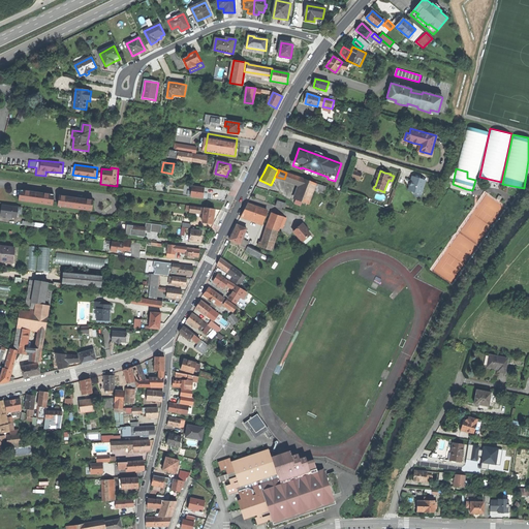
[(304,179),(286,173),(284,179),(302,184),(304,179)]
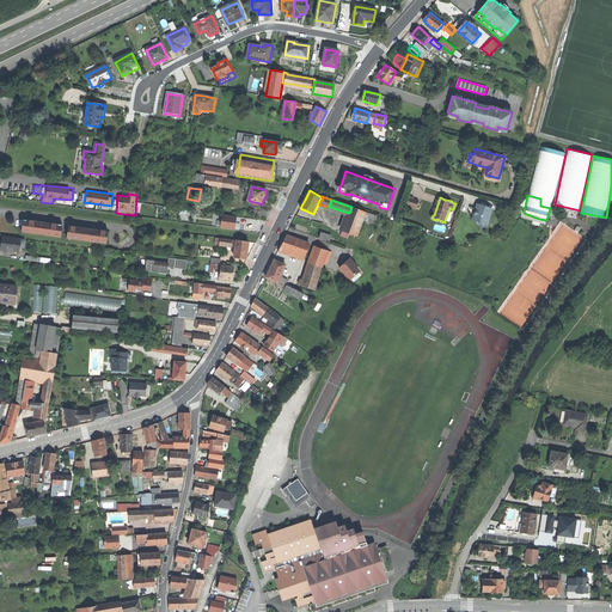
[(491,209),(477,204),(475,212),(472,220),(477,221),(478,224),(481,225),(483,224),(487,225),(489,218),(491,209)]
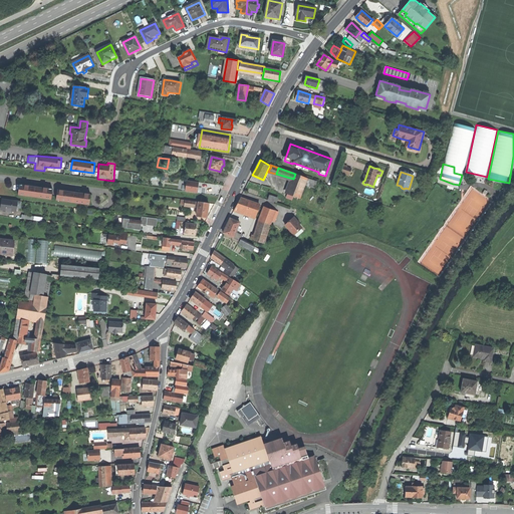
[(306,178),(295,174),(293,179),(289,191),(300,195),(304,184),(306,178)]
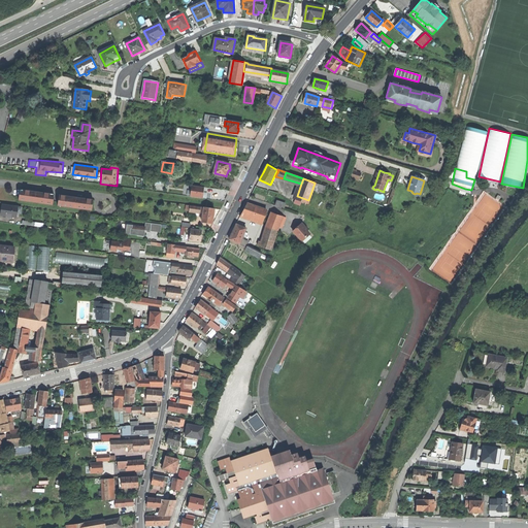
[(326,186),(315,183),(312,189),(324,193),(326,186)]
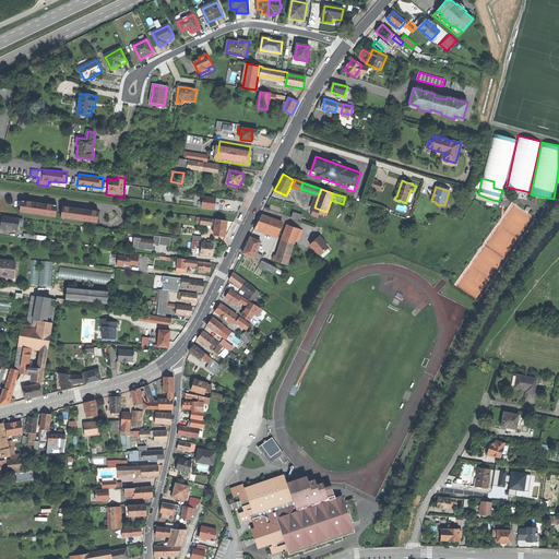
[(213,210),(216,198),(202,194),(200,206),(213,210)]
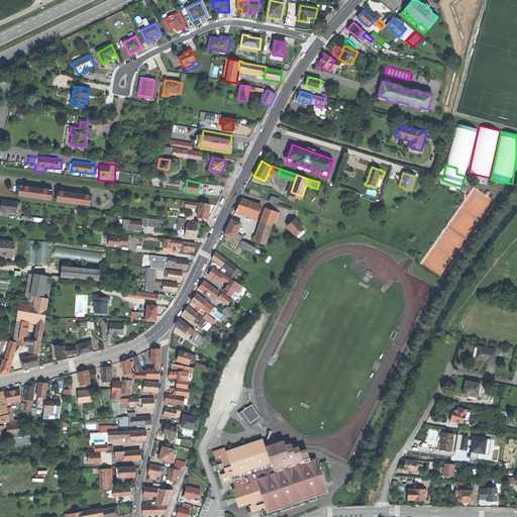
[(414,185),(413,184),(411,190),(408,189),(406,190),(405,192),(411,194),(414,185)]
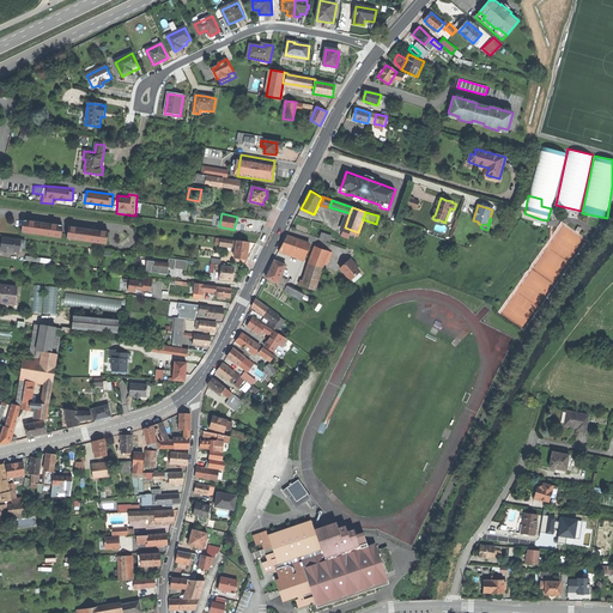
[(24,220),(22,234),(40,236),(40,232),(44,234),(44,237),(61,240),(64,226),(43,224),(24,220)]
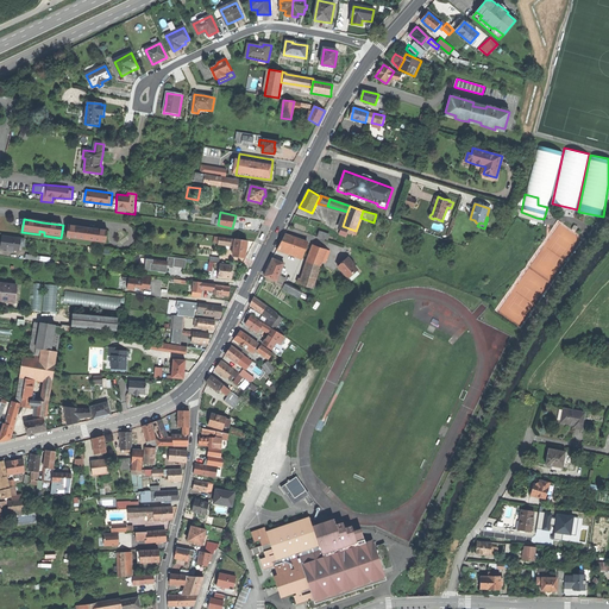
[(69,226),(67,238),(85,240),(89,240),(89,242),(106,244),(108,231),(90,228),(90,232),(88,232),(86,231),(86,228),(69,226)]
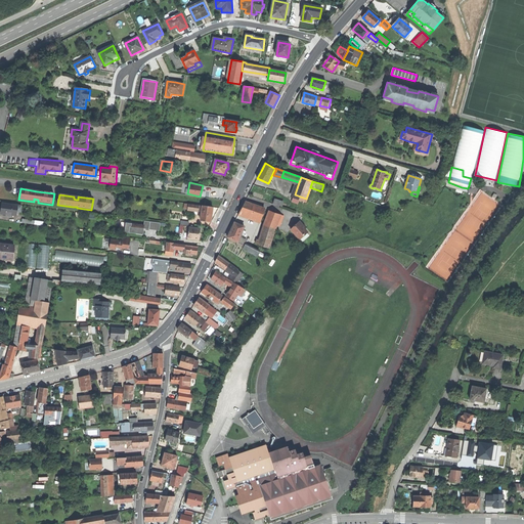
[(239,212),(261,219),(264,209),(251,205),(251,203),(246,201),(239,212)]
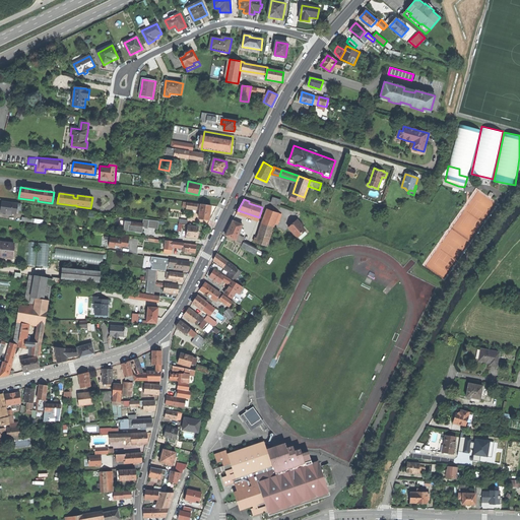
[(2,207),(1,212),(16,214),(17,209),(18,204),(3,202),(2,207)]
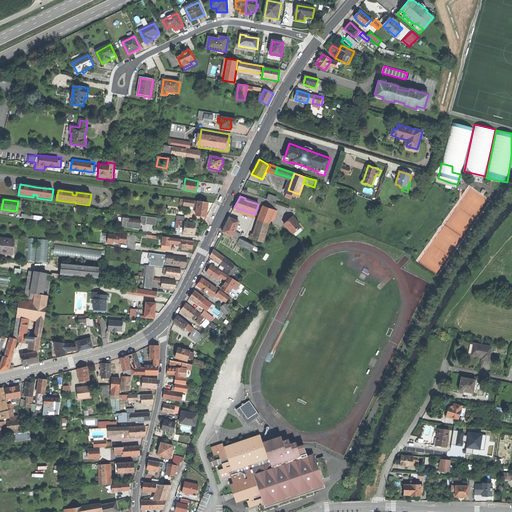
[(197,215),(206,216),(207,210),(208,203),(198,202),(197,215)]
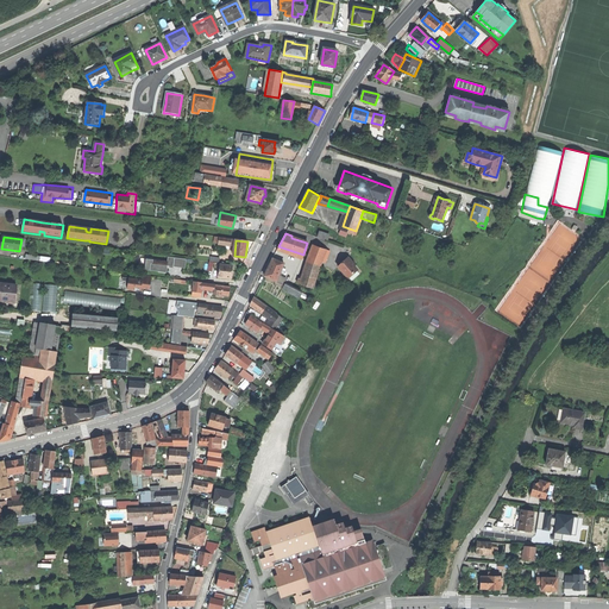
[(314,245),(305,275),(316,278),(326,250),(314,245)]
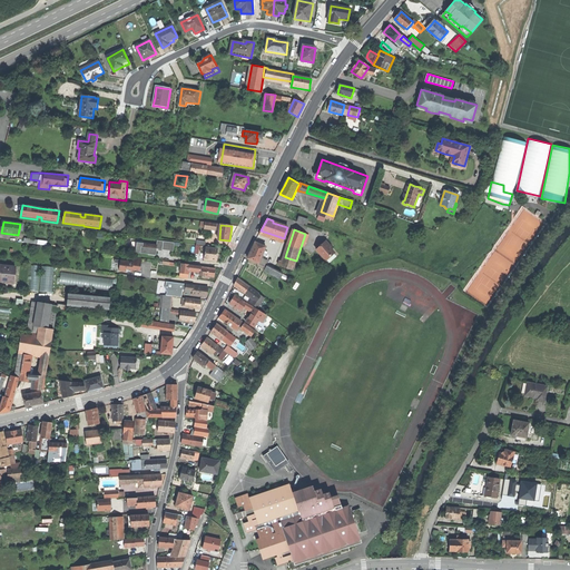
[(164,246),(164,242),(157,241),(157,245),(144,244),(144,247),(143,247),(141,253),(149,254),(149,255),(156,256),(156,249),(163,251),(164,246)]
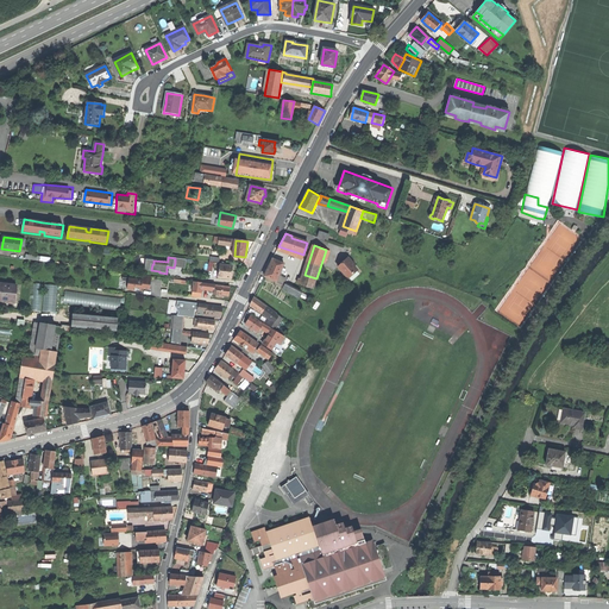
[(276,281),(278,277),(284,263),(272,258),(269,267),(264,276),(276,281)]
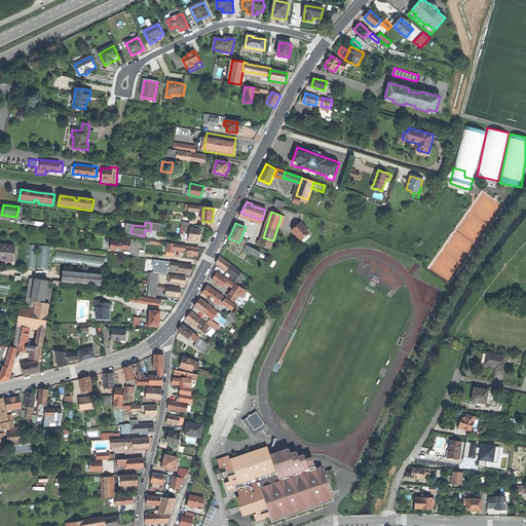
[(296,227),(292,230),(300,239),(308,233),(308,232),(305,229),(306,229),(302,225),(302,226),(300,223),(296,227)]
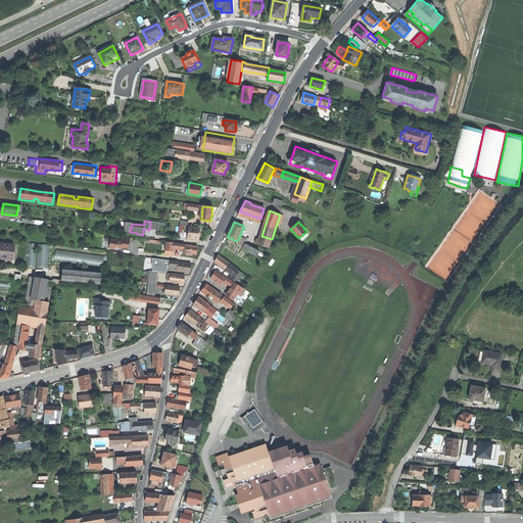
[(188,238),(199,240),(199,234),(200,229),(189,228),(188,238)]
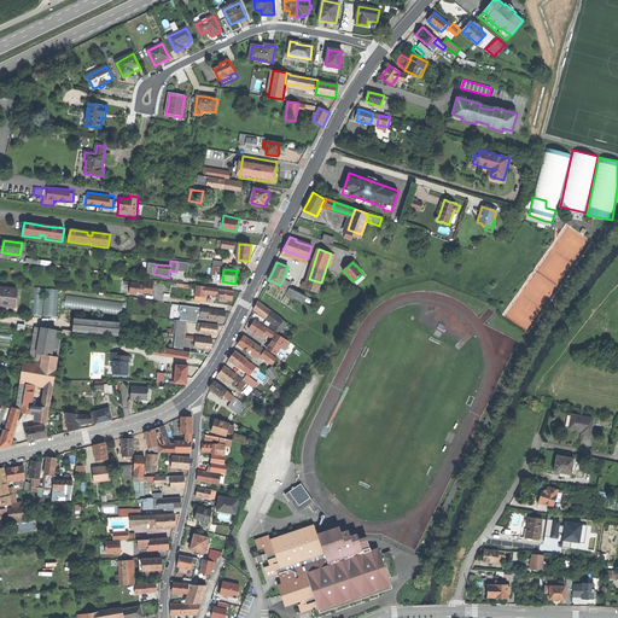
[(363,275),(362,274),(353,281),(356,285),(362,280),(361,279),(363,275)]
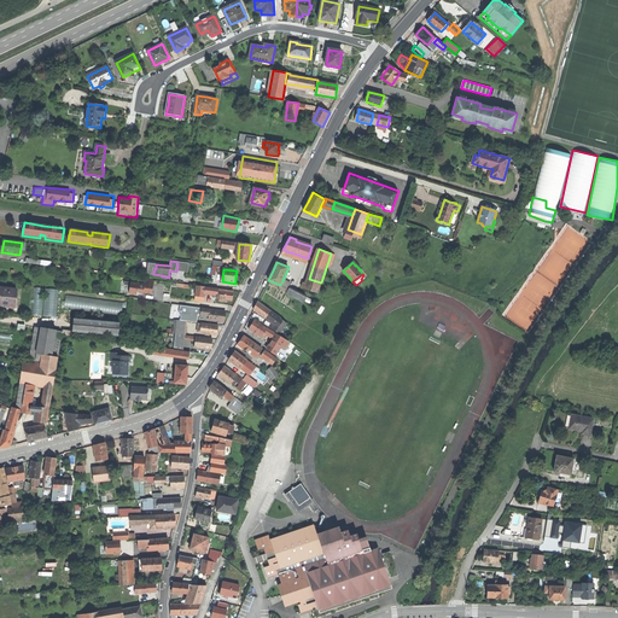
[(128,292),(152,293),(153,279),(144,279),(144,281),(128,280),(128,292)]
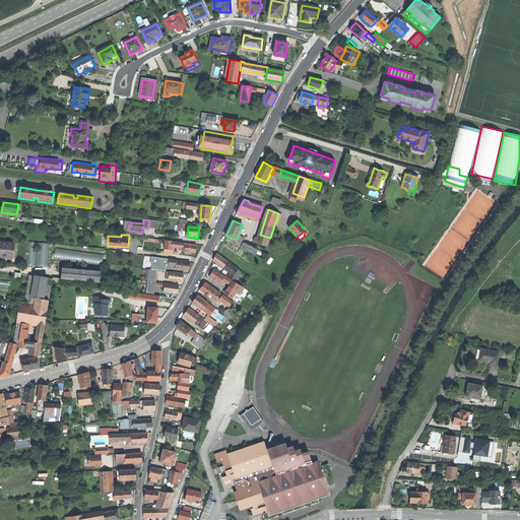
[(270,238),(260,235),(258,239),(257,243),(267,246),(270,238)]
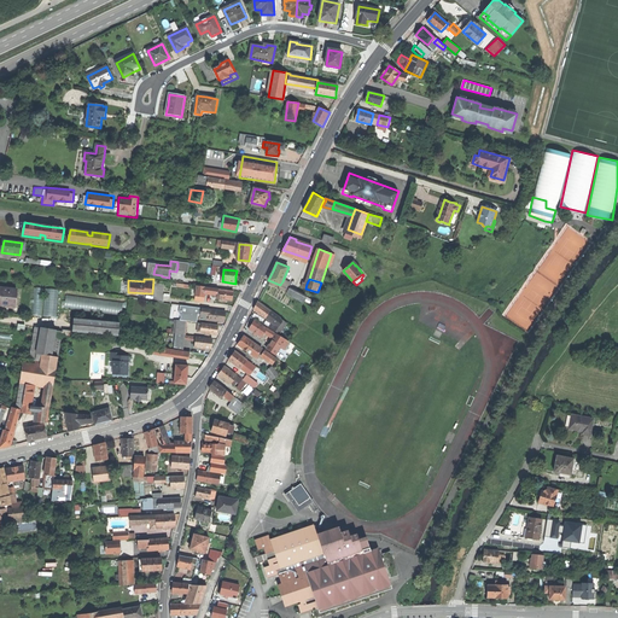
[(17,290),(0,287),(0,304),(15,307),(17,290)]
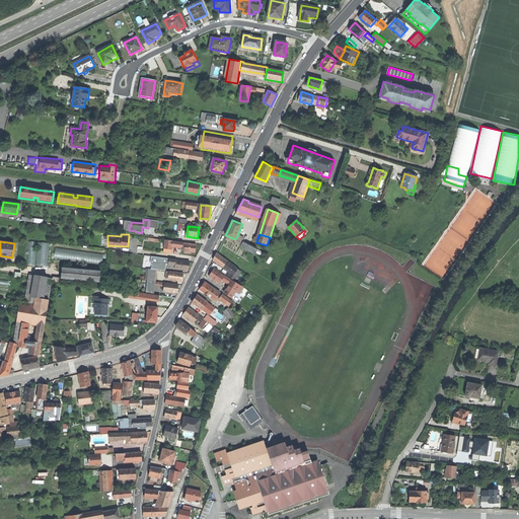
[(38,241),(36,265),(48,266),(49,242),(38,241)]
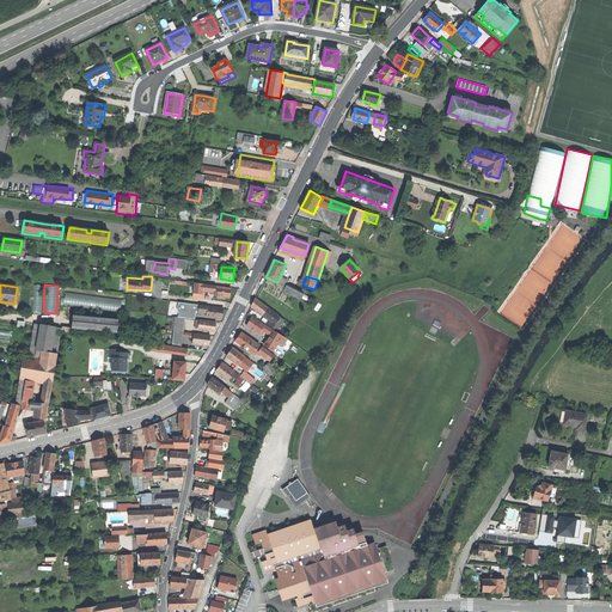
[(287,286),(285,291),(301,299),(301,298),(304,294),(287,286)]
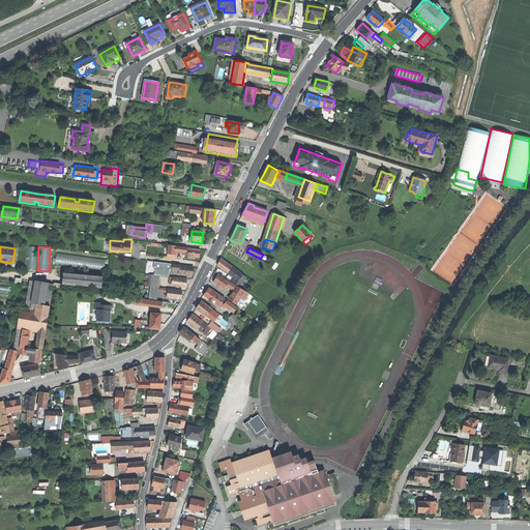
[(200,251),(187,248),(186,252),(186,253),(186,257),(199,259),(200,254),(200,251)]
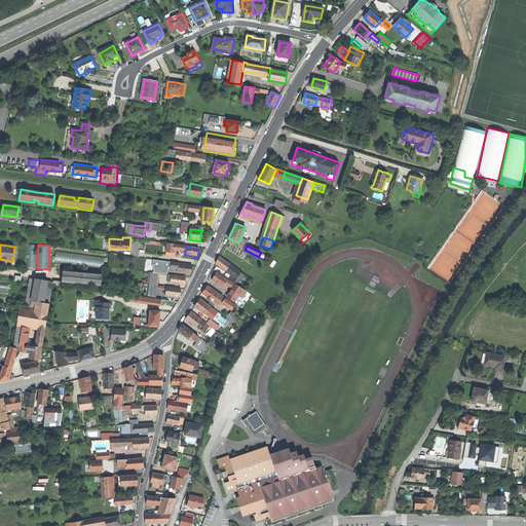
[(85,259),(84,264),(103,266),(104,257),(89,255),(88,259),(85,259)]
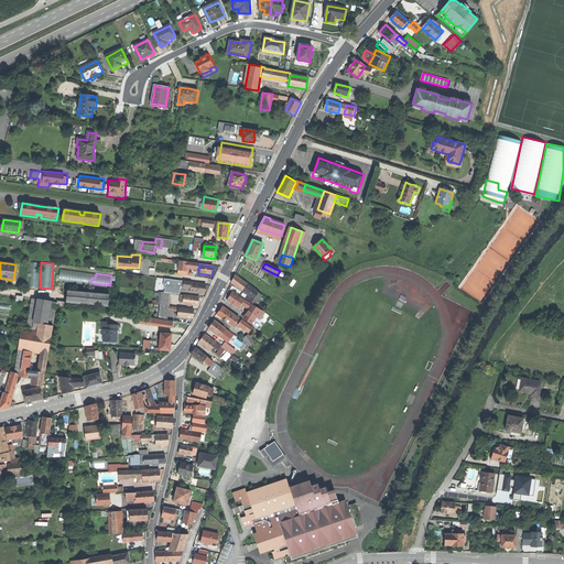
[(242,290),(245,288),(247,284),(236,275),(234,279),(231,282),(242,290)]
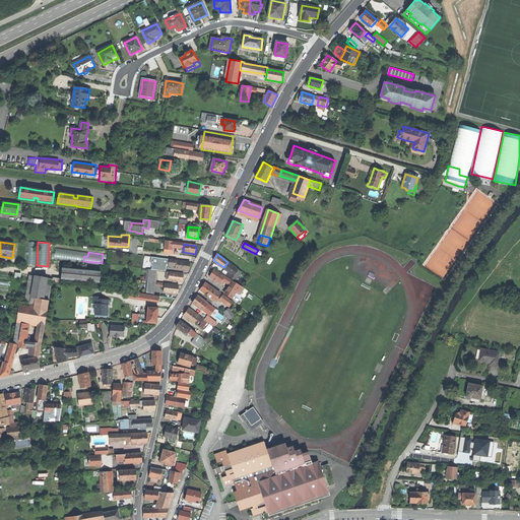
[(153,267),(152,270),(156,270),(166,271),(167,265),(169,265),(170,260),(170,259),(166,259),(152,257),(152,259),(152,261),(152,262),(152,263),(150,263),(152,265),(153,266),(153,267)]
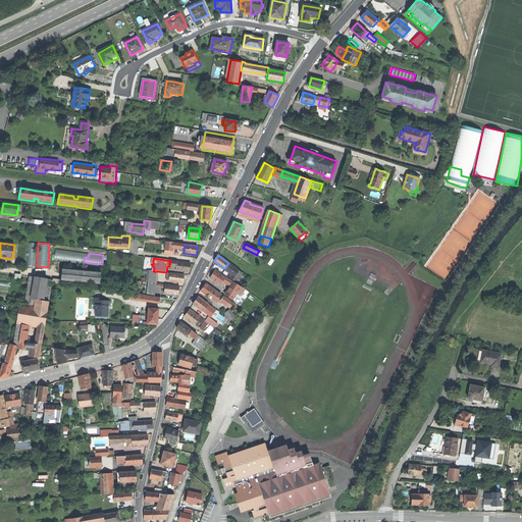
[(191,264),(177,262),(176,267),(176,270),(190,272),(191,268),(191,264)]
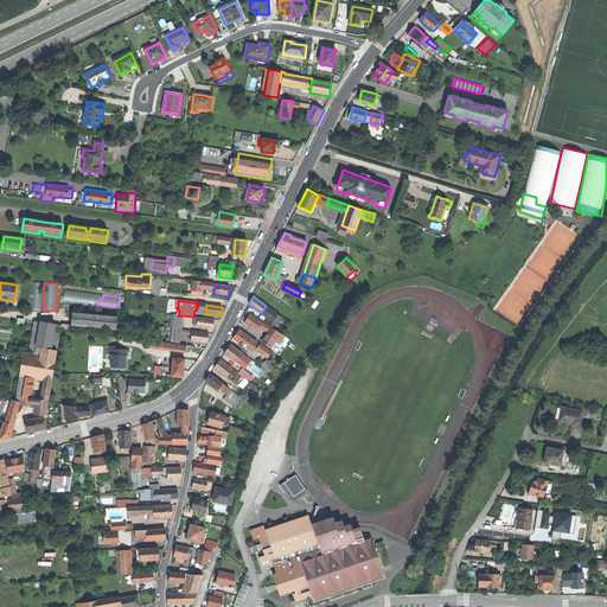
[(263,310),(270,315),(274,311),(266,306),(263,310)]
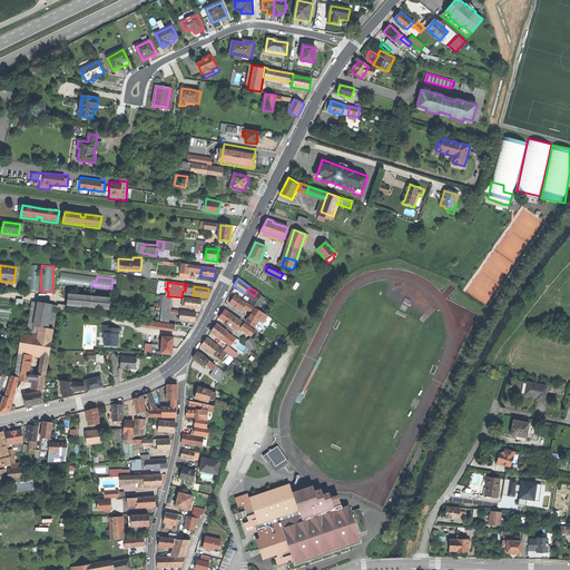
[(249,303),(257,308),(265,297),(257,292),(254,296),(249,303)]
